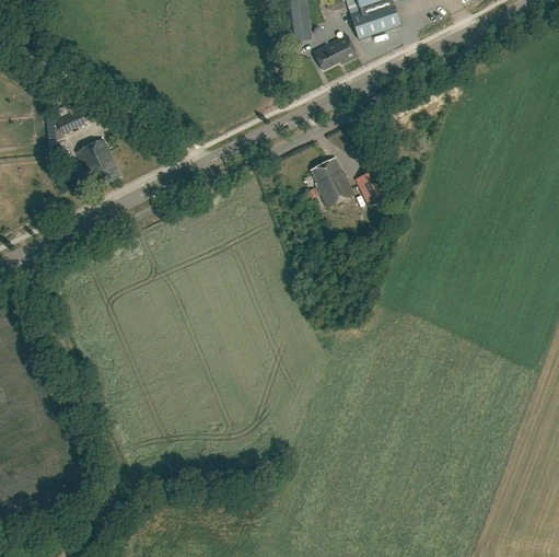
[(303,28),(299,0),(281,0),(287,31),(303,28)]
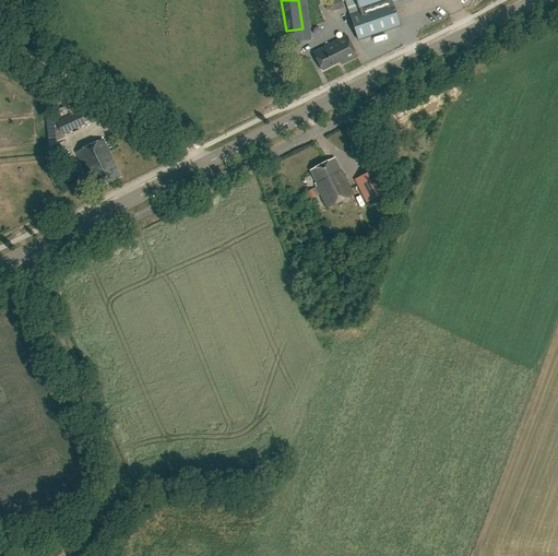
[(358,38),(401,23),(393,0),(356,0),(360,11),(351,14),(358,38)]
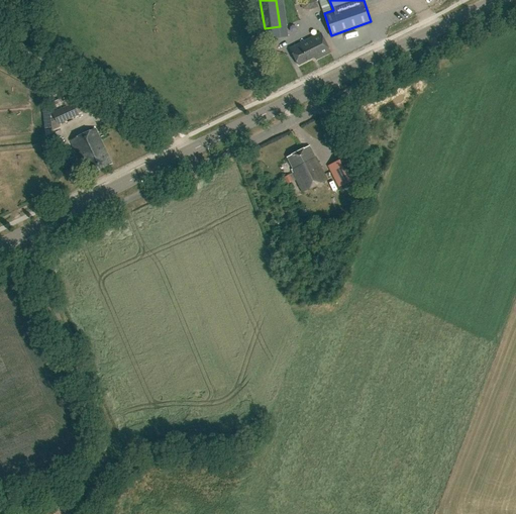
[(330,52),(321,32),(290,47),(299,64),(315,55),(317,58),(330,52)]
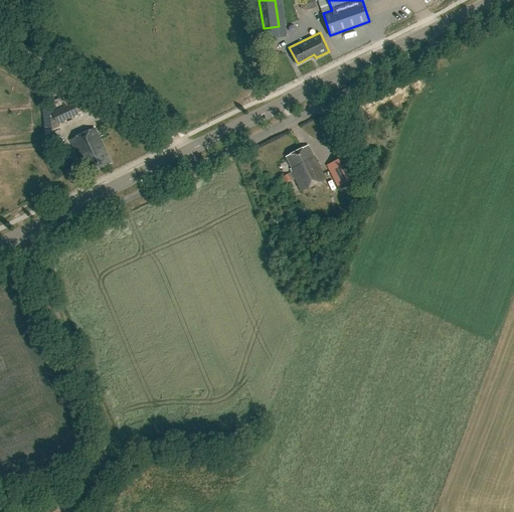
[(78,111),(72,99),(52,108),(59,121),(78,112),(78,111)]
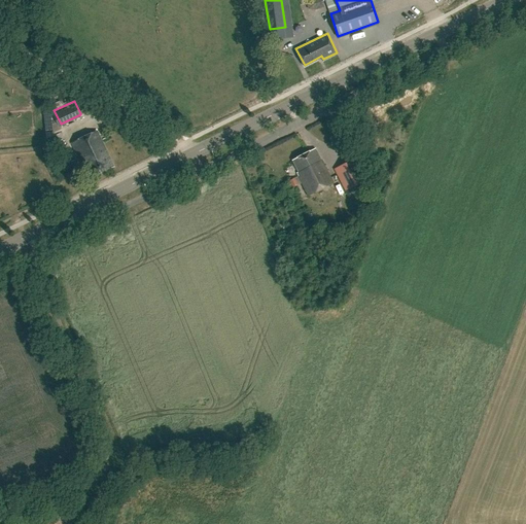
[(114,166),(98,131),(72,143),(81,164),(83,163),(85,166),(90,177),(114,166)]
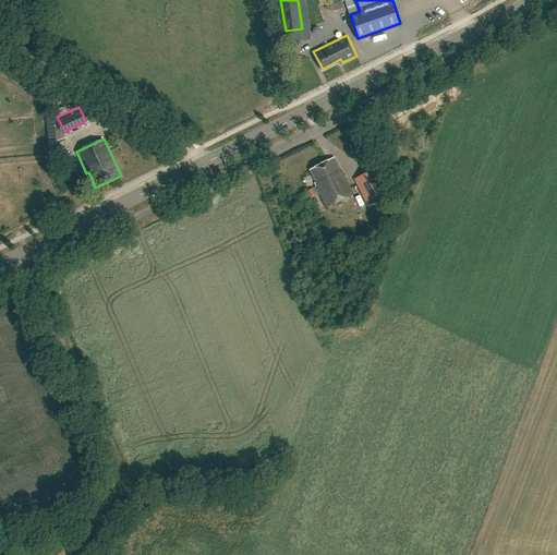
[(353,193),(336,156),(311,168),(317,181),(315,182),(327,206),(353,193)]
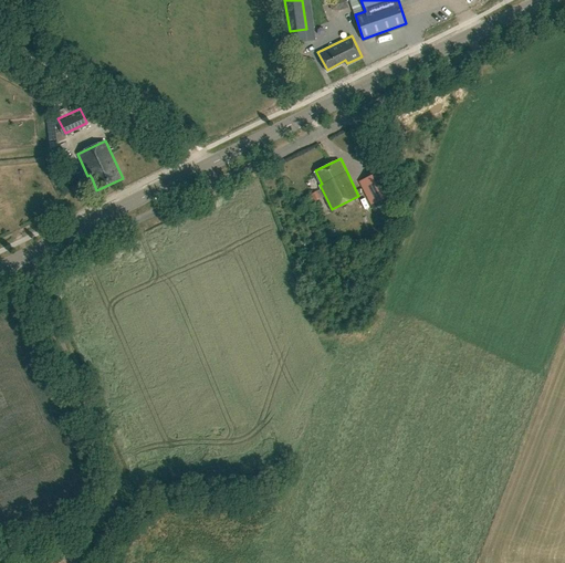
[(379,169),(359,179),(370,202),(390,193),(379,169)]
